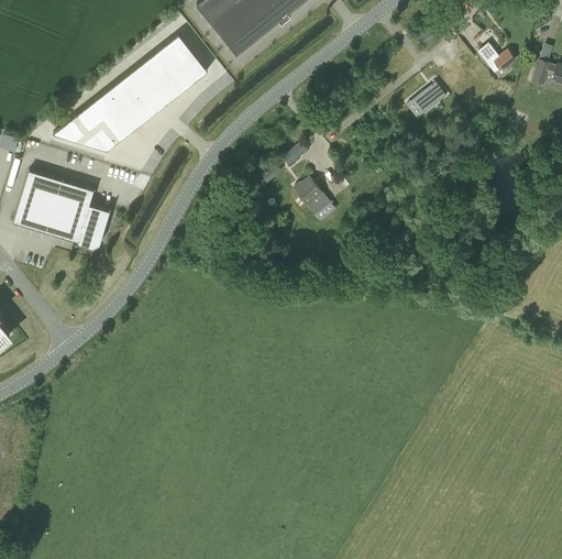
[(281,25),(288,19),(287,15),(306,0),(204,0),(196,7),(235,57),(278,23),(281,25)]
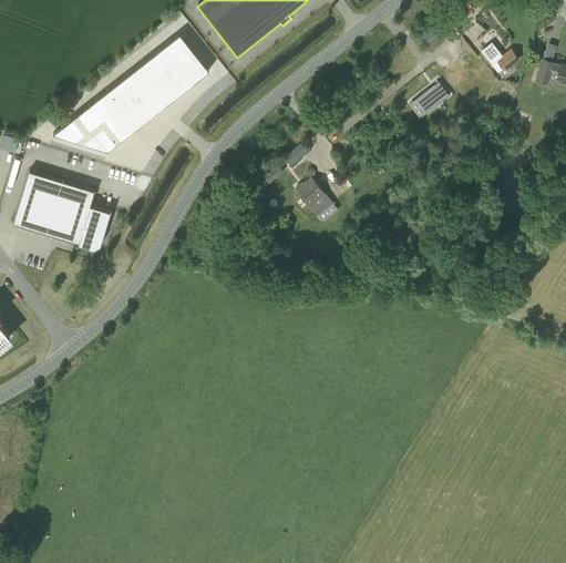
[(459,17),(472,4),(467,0),(460,0),(452,8),(459,17)]
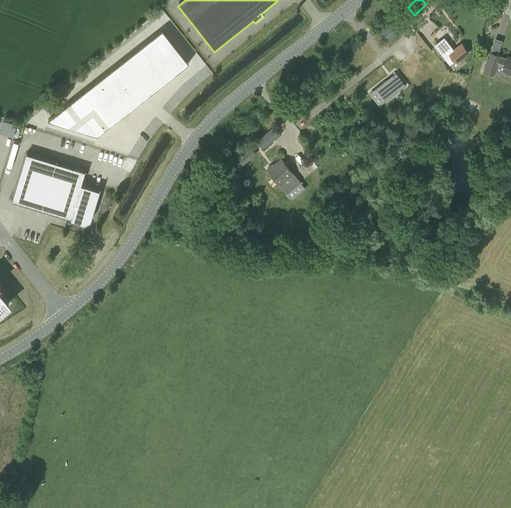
[(386,46),(407,28),(399,18),(378,36),(386,46)]
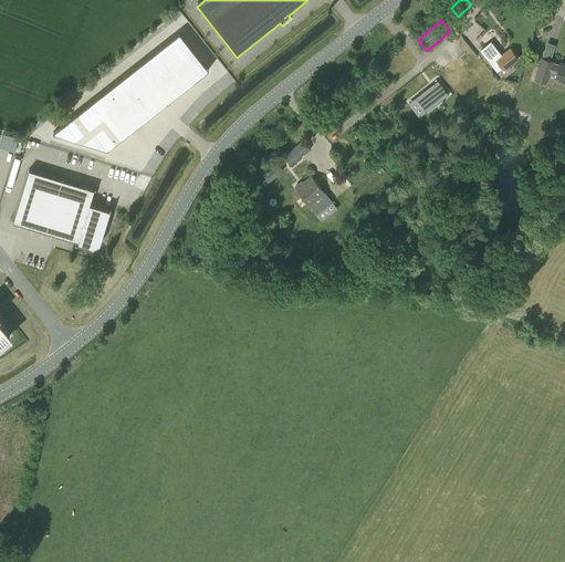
[(179,37),(170,43),(184,61),(192,53),(179,37)]
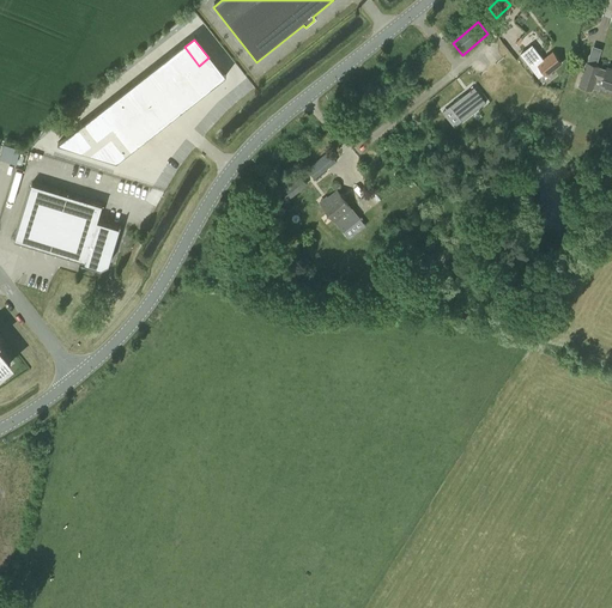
[(185,47),(175,54),(191,73),(198,67),(199,66),(185,47)]
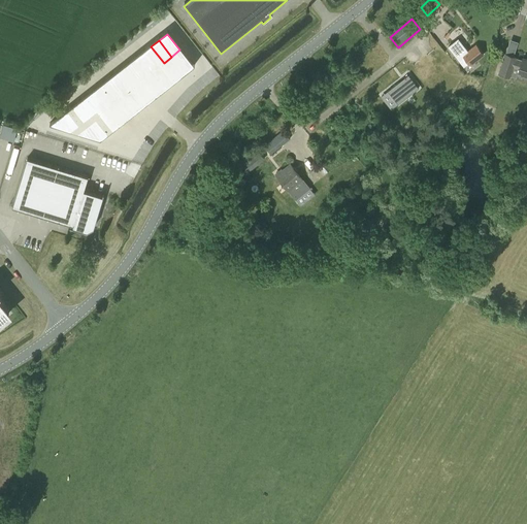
[(483,59),(474,47),(466,54),(457,41),(447,51),(462,71),(467,67),(469,69),(483,59)]
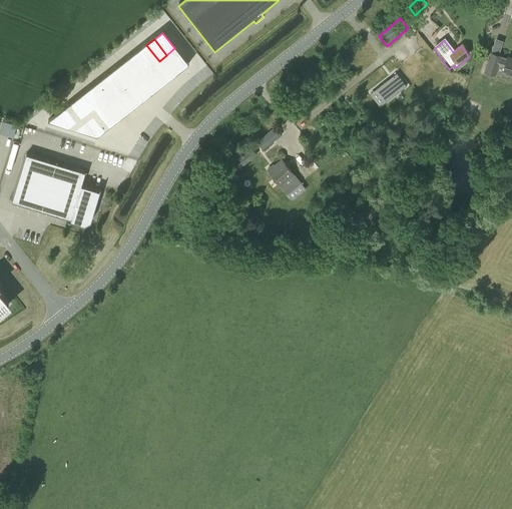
[(146,45),(138,51),(151,67),(156,63),(159,61),(146,45)]
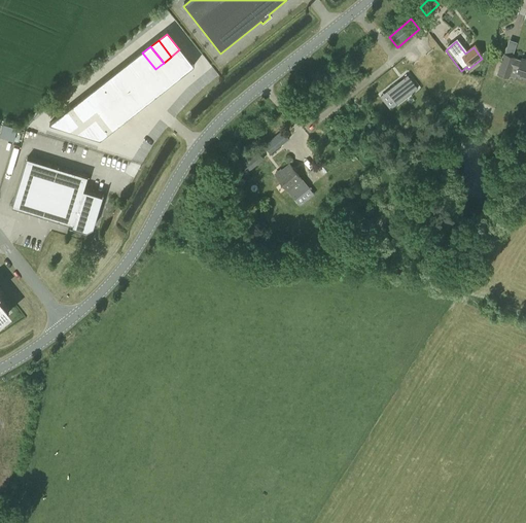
[(171,57),(170,58),(183,75),(194,68),(179,49),(171,57)]
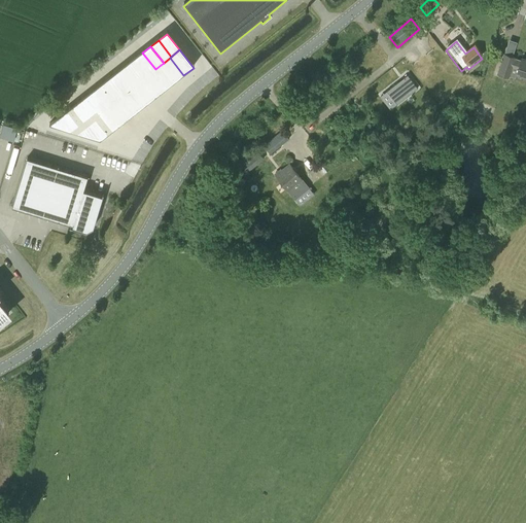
[(142,53),(135,60),(147,75),(151,72),(155,69),(142,53)]
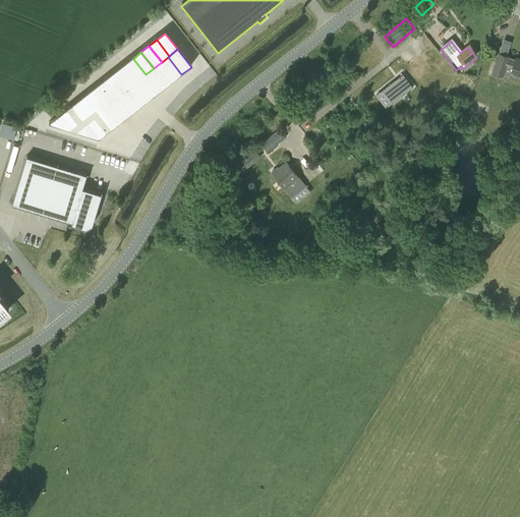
[(514,63),(510,61),(510,60),(499,56),(492,76),(495,77),(494,79),(497,80),(498,78),(503,80),(505,72),(511,73),(509,77),(519,80),(519,62),(515,61),(514,63)]
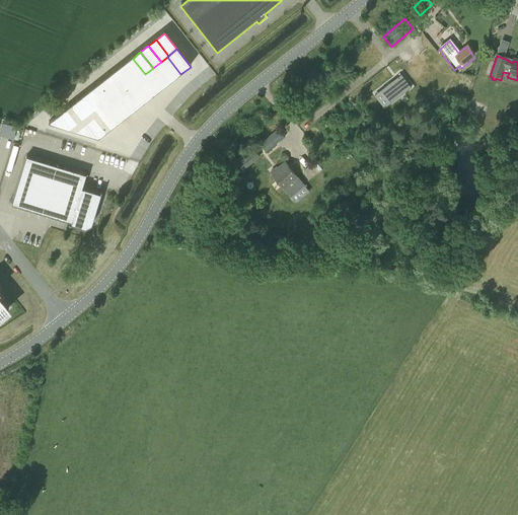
[(161,62),(158,64),(171,81),(180,74),(167,57),(161,62)]
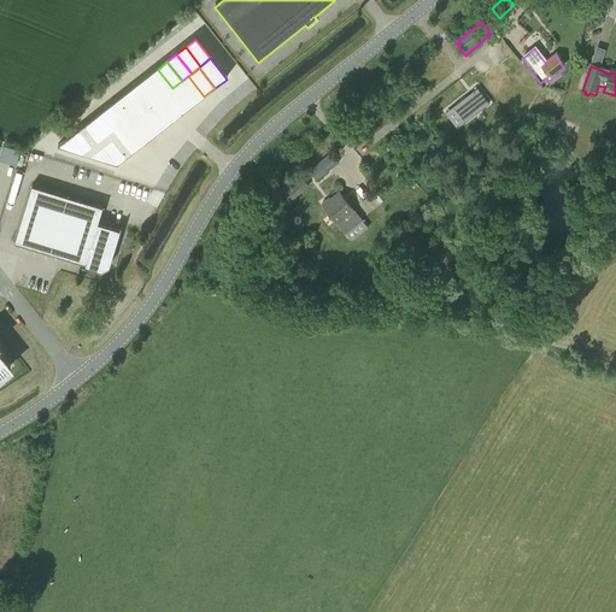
[(158,70),(148,77),(163,96),(166,93),(172,88),(158,70)]
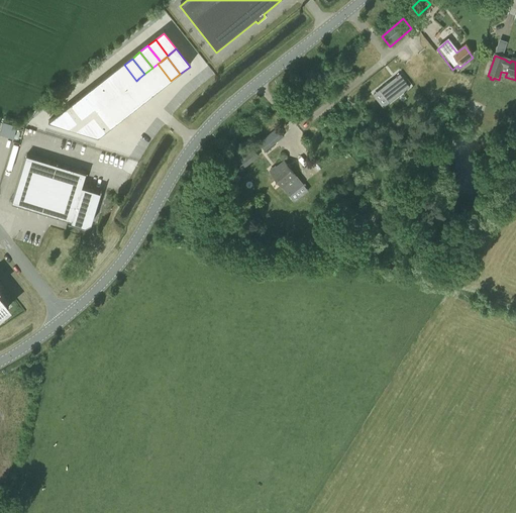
[(152,68),(148,71),(163,88),(171,81),(158,64),(152,68)]
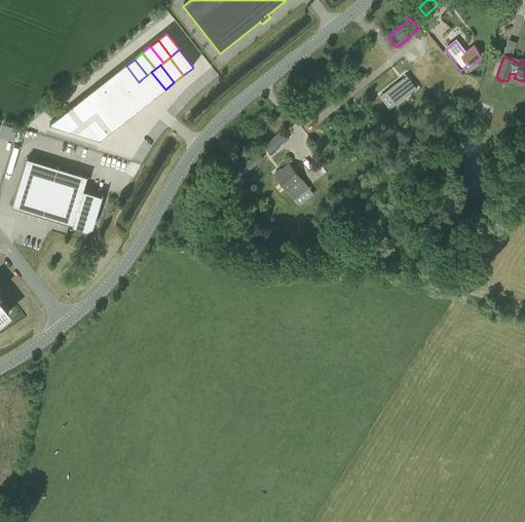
[(118,72),(130,88),(133,86),(139,82),(126,66),(118,72)]
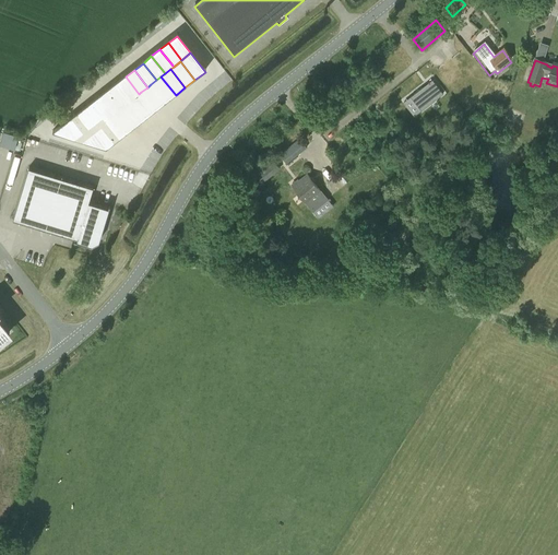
[(454,83),(443,70),(436,77),(447,90),(454,83)]
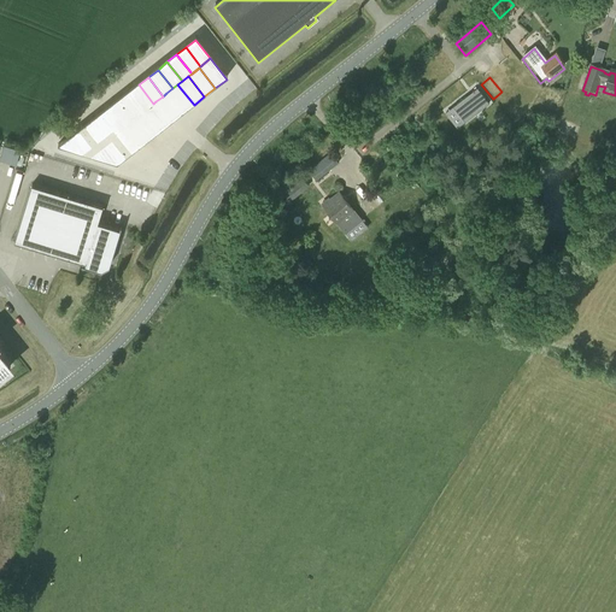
[(139,84),(129,92),(144,111),(153,104),(139,84)]
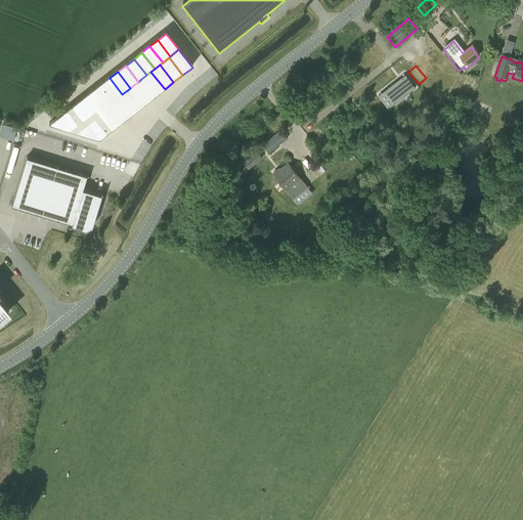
[(150,72),(141,79),(156,96),(165,89),(150,72)]
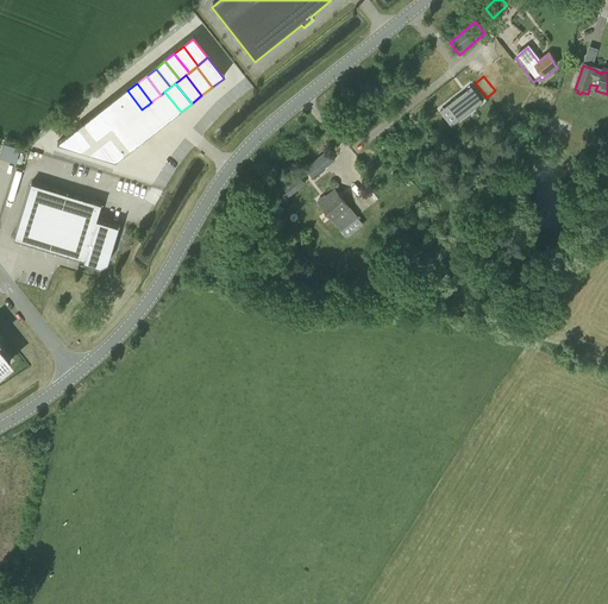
[(469,89),(445,107),(457,123),(462,119),(461,118),(465,113),(467,114),(481,104),(469,89)]
